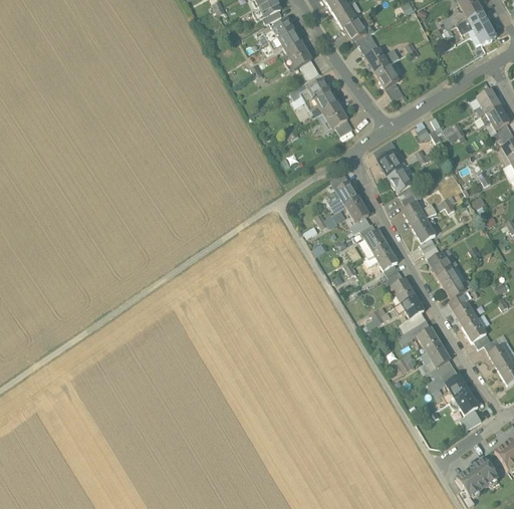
[(218,0),(212,3),(215,9),(221,5),(218,0)]
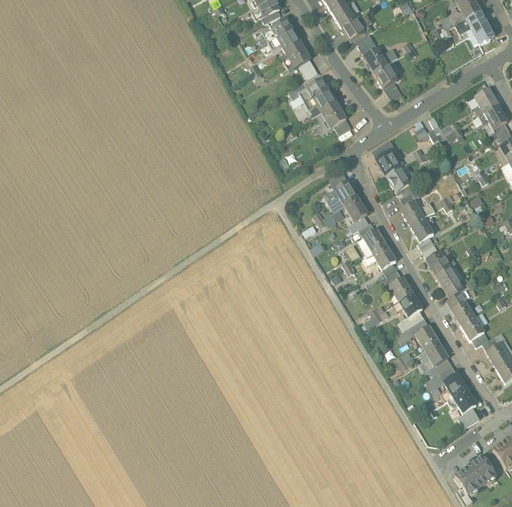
[(270,0),(257,7),(258,8),(250,11),(255,20),(261,17),(277,9),(279,8),(275,0),(270,0)]
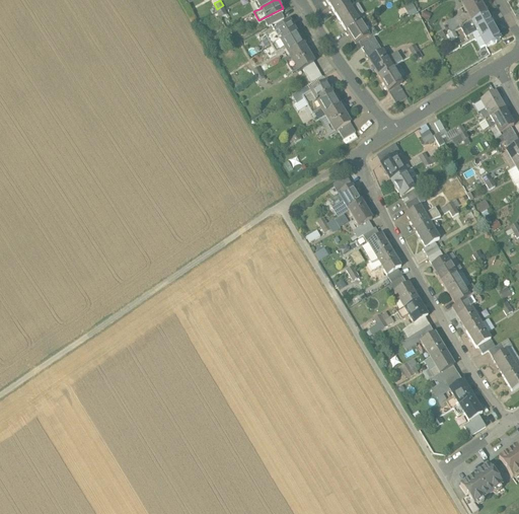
[(328,0),(336,11),(349,2),(348,0),(328,0)]
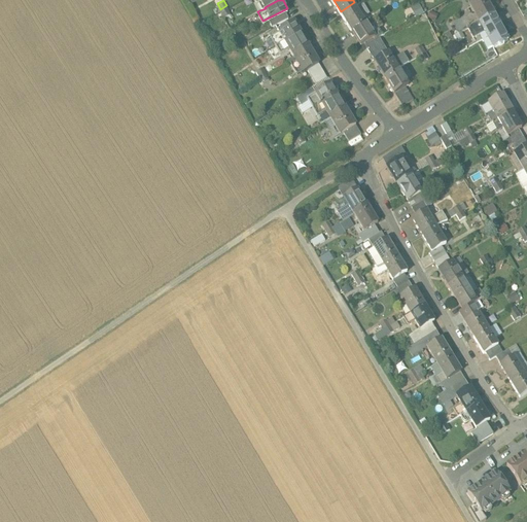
[(473,0),(469,2),(476,11),(472,12),(469,12),(467,13),(466,14),(463,16),(467,25),(493,11),(490,5),(492,4),(492,2),(491,0),(490,0),(488,1),(487,0),(473,0)]
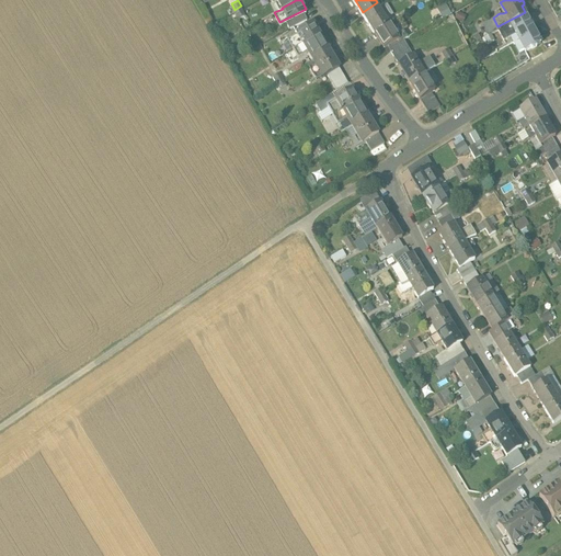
[(377,2),(363,12),(374,29),(388,20),(377,2)]
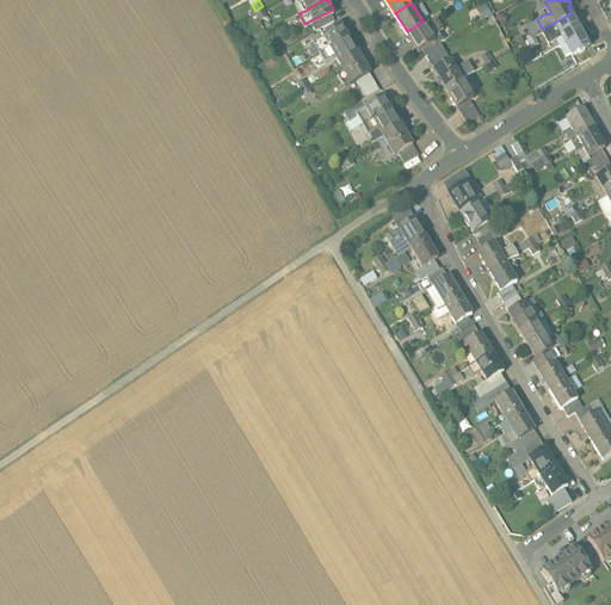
[(263,6),(255,11),(259,18),(266,13),(263,6)]
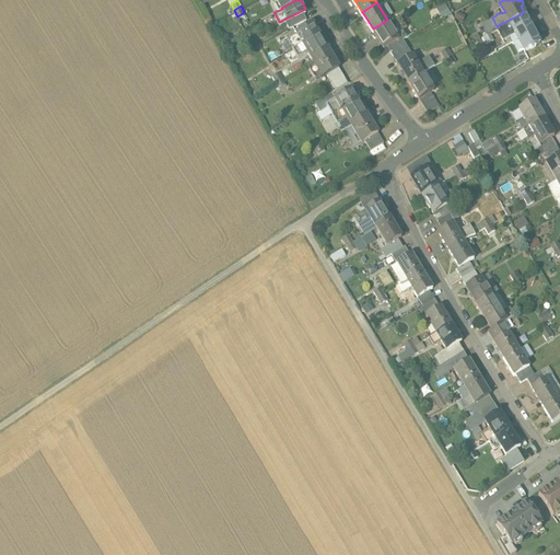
[(303,10),(286,19),(289,25),(306,16),(303,10)]
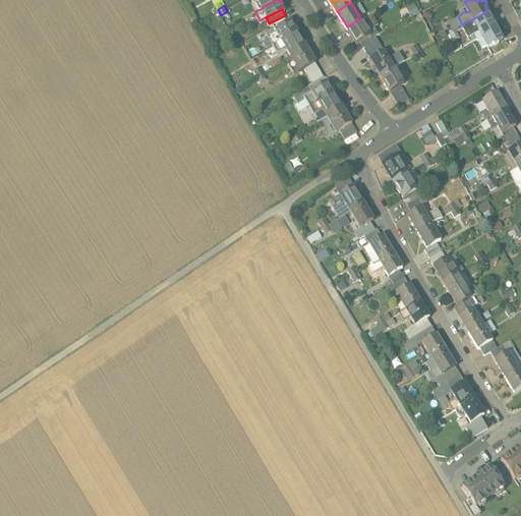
[(502,37),(487,11),(462,24),(467,34),(478,27),(487,44),(502,37)]
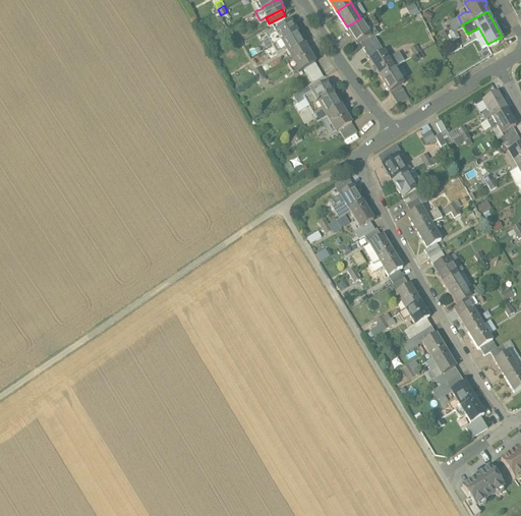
[(372,12),(361,19),(360,18),(347,26),(356,42),(359,40),(377,29),(373,24),(378,21),(372,12)]
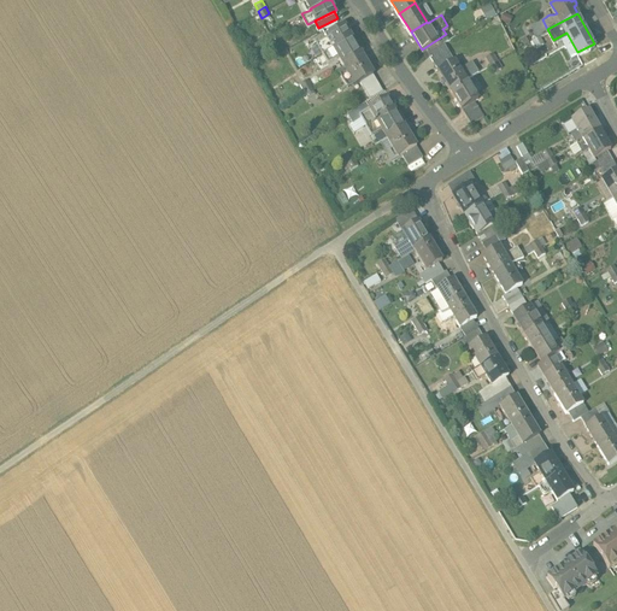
[(344,22),(325,34),(316,40),(322,51),(351,34),(344,22)]
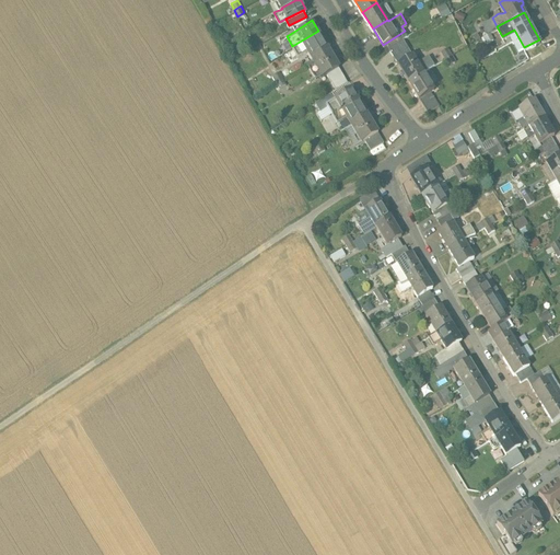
[(490,30),(482,34),(486,39),(493,36),(490,30)]
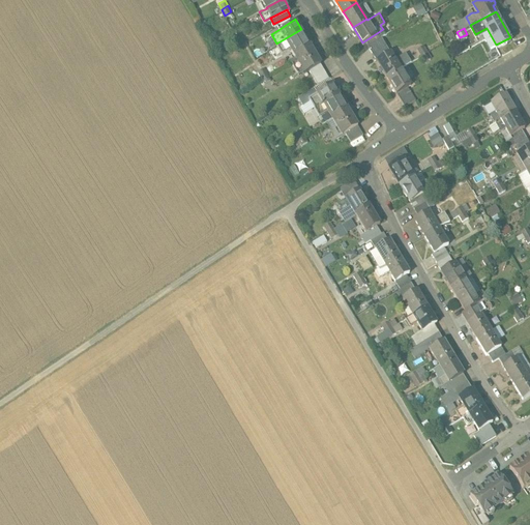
[(301,29),(276,44),(282,52),(291,47),(295,54),(311,45),(301,29)]
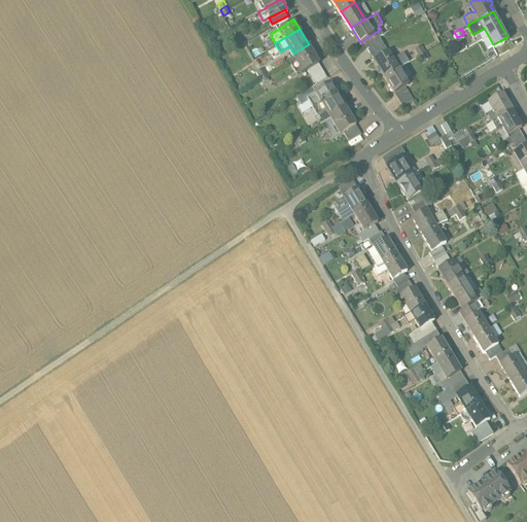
[(379,34),(364,42),(370,50),(383,41),(379,34)]
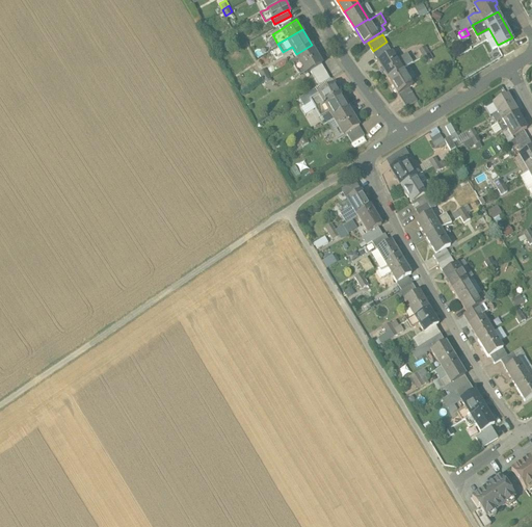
[(387,42),(373,51),(377,58),(388,75),(401,67),(411,59),(406,51),(396,57),(387,42)]
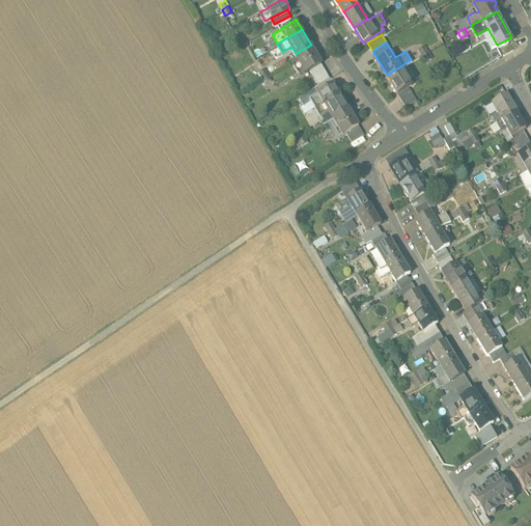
[(424,44),(418,47),(422,53),(427,49),(424,44)]
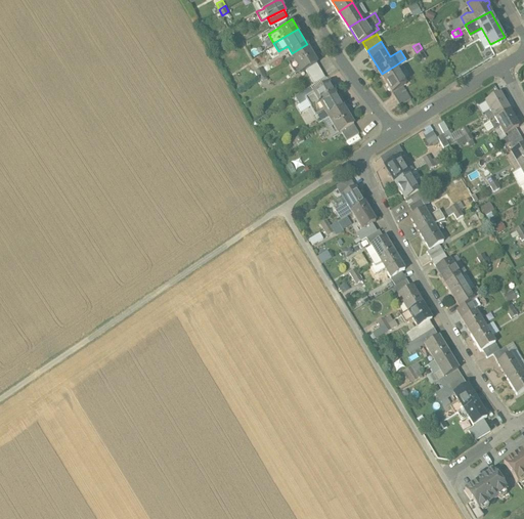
[(307,44),(292,53),(301,69),(316,59),(307,44)]
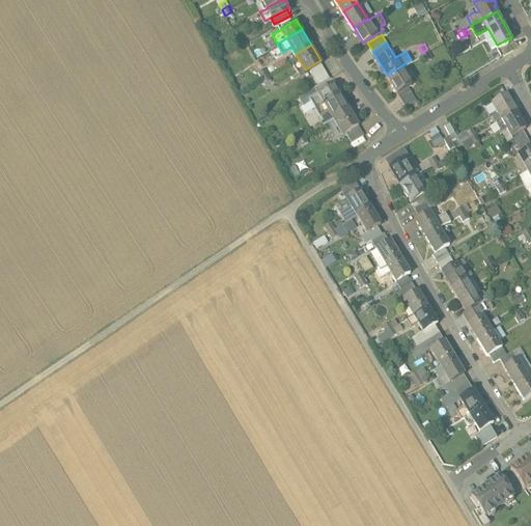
[(427,49),(422,53),(425,59),(431,55),(427,49)]
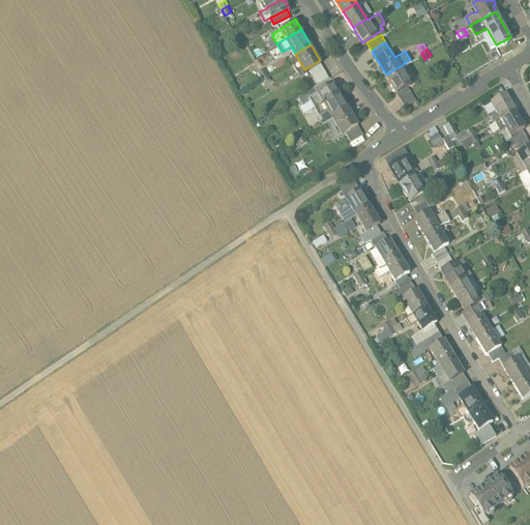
[(247,55),(243,50),(237,54),(240,59),(247,55)]
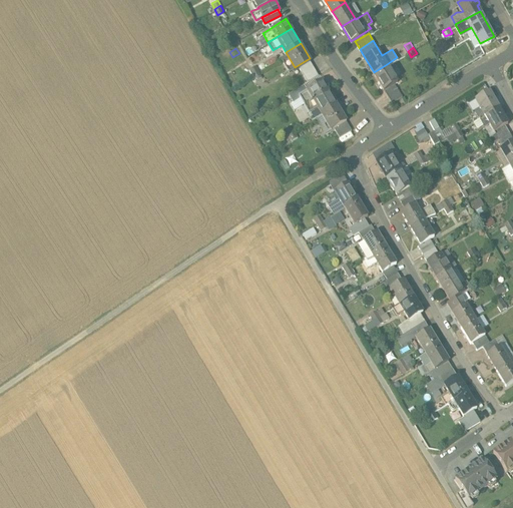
[(254,63),(248,66),(252,72),(259,69),(254,63)]
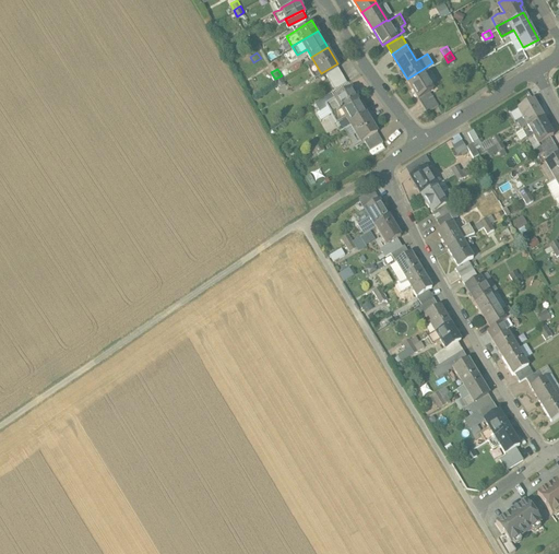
[(421,70),(407,79),(417,95),(430,89),(432,86),(421,70)]
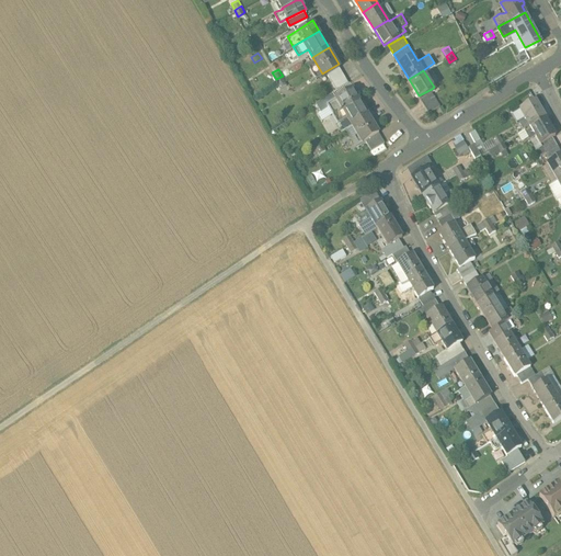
[(283,76),(276,79),(279,86),(286,81),(283,76)]
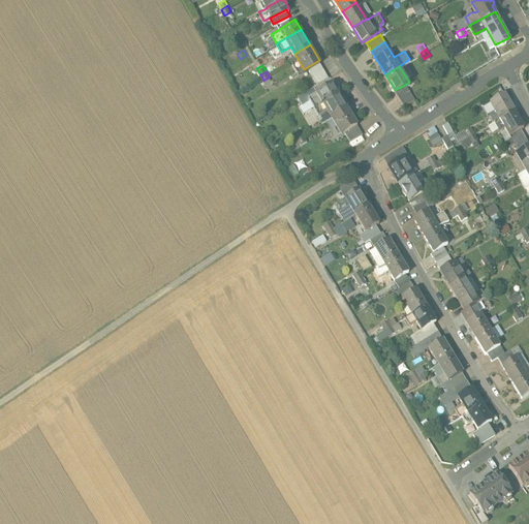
[(316,90),(308,95),(309,98),(313,105),(338,91),(332,81),(316,90)]
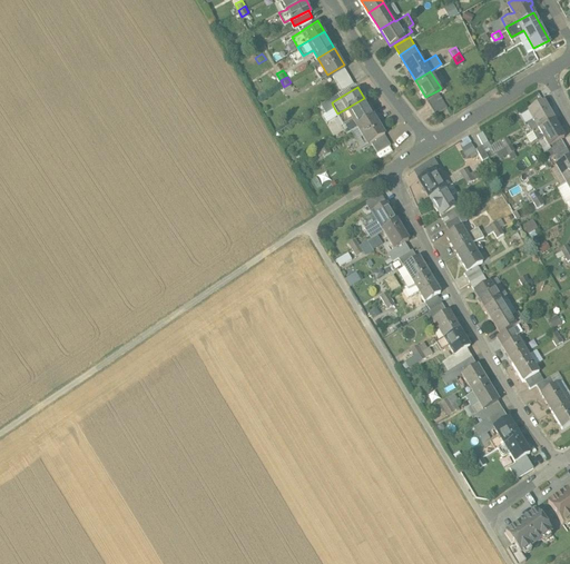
[(446,102),(439,90),(425,97),(434,110),(446,102)]
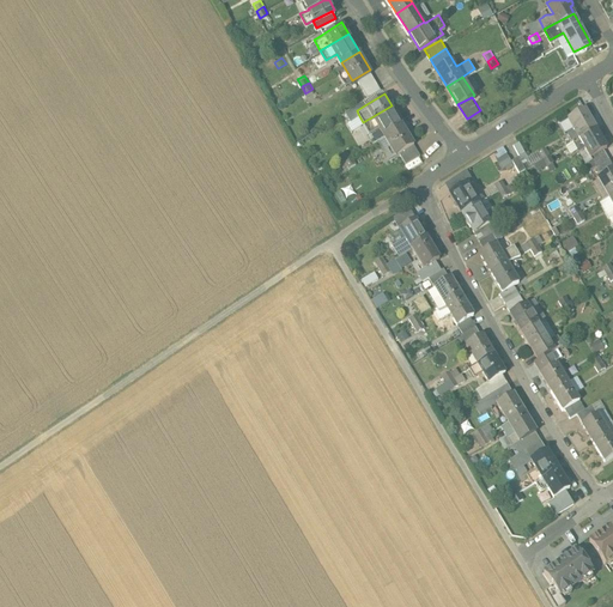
[(363,98),(345,109),(351,119),(358,114),(357,110),(366,104),(363,98)]
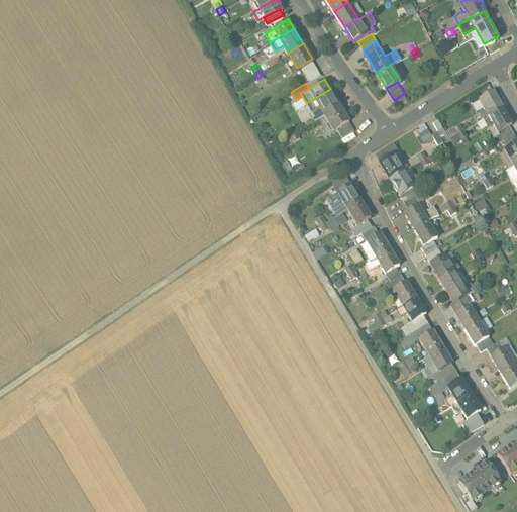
[(330,89),(306,103),(311,111),(320,106),(324,113),(339,104),(330,89)]
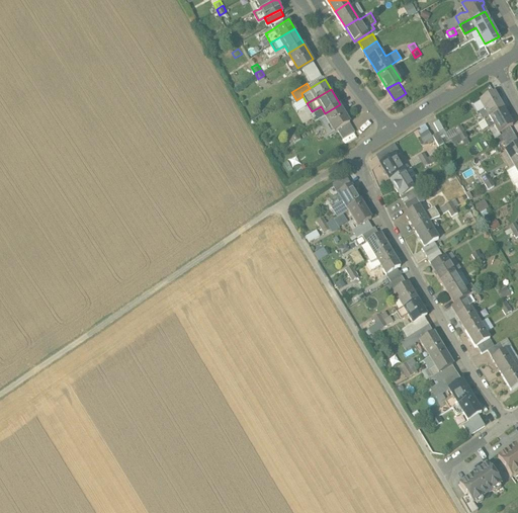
[(494,89),(480,97),(486,106),(480,109),(484,116),(503,105),(494,89)]
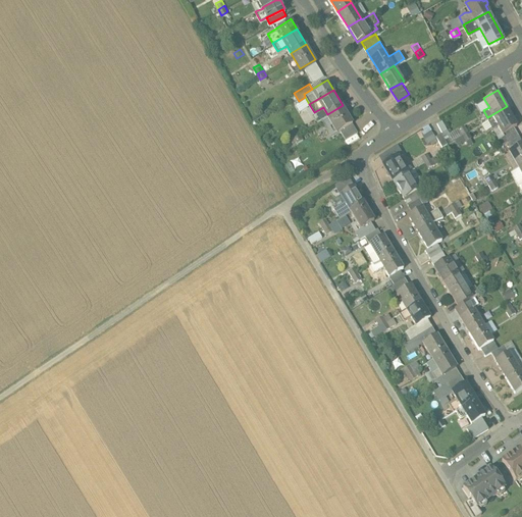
[(343,105),(327,114),(336,130),(340,127),(352,120),(343,105)]
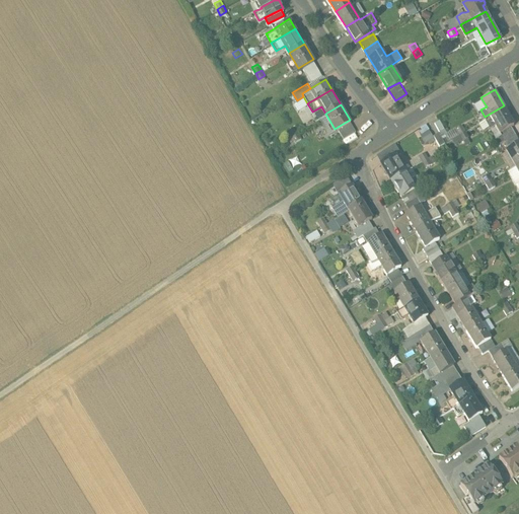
[(504,105),(485,117),(490,126),(496,123),(500,130),(511,124),(513,122),(504,105)]
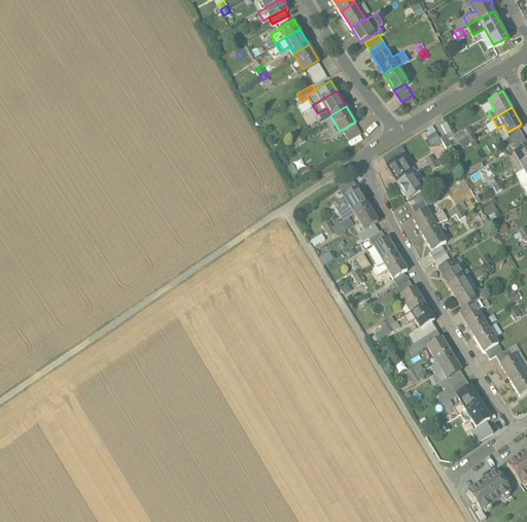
[(451,129),(446,119),(441,123),(446,132),(451,129)]
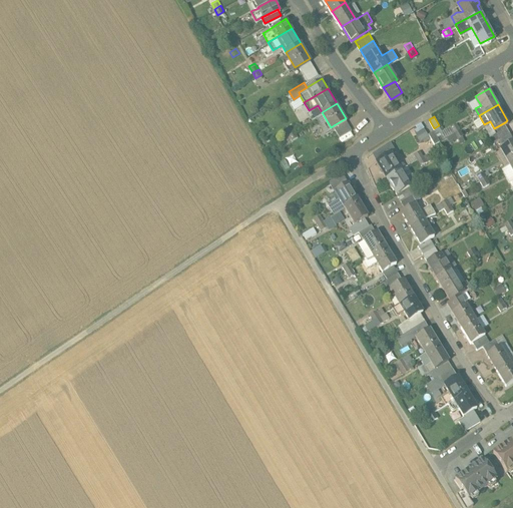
[(346,118),(334,125),(339,134),(351,127),(346,118)]
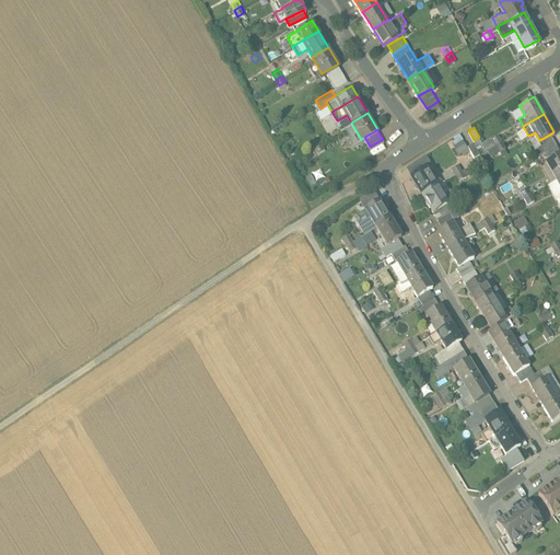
[(498,133),(491,136),(494,142),(501,139),(498,133)]
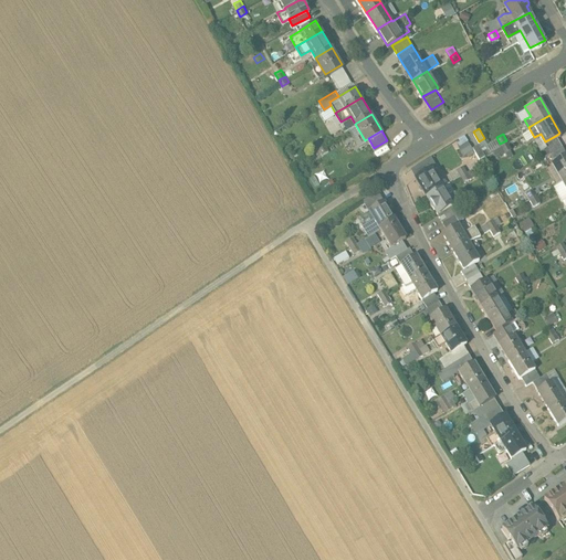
[(557,135),(545,141),(549,150),(551,150),(562,144),(557,135)]
